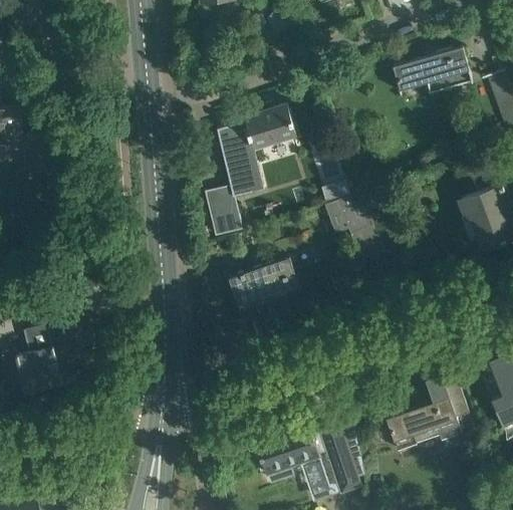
[(392,67),(398,88),(419,82),(424,96),(472,83),(462,47),(392,67)]
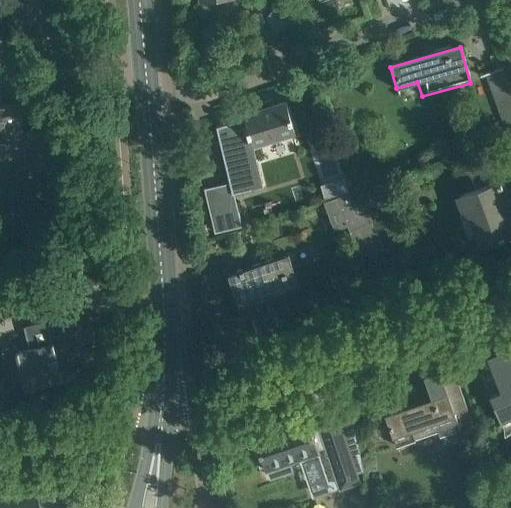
[(510,97),(501,70),(486,76),(491,89),(489,90),(492,100),(495,99),(500,114),(510,109),(510,97)]
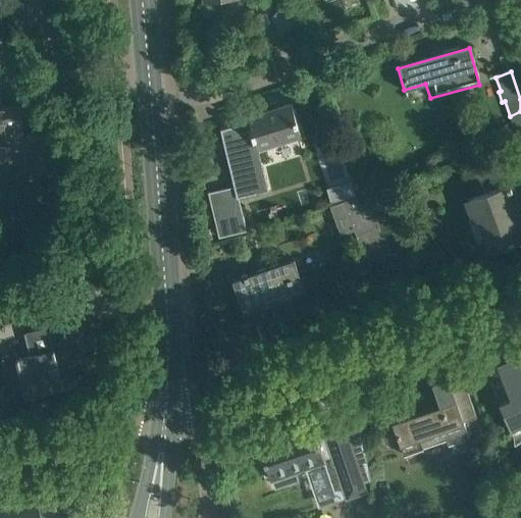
[(237,127),(219,133),(233,189),(236,200),(238,200),(261,194),(256,174),(249,148),(256,146),(257,148),(300,135),(297,124),(291,107),(276,111),(275,105),(237,116),(240,126),(237,127)]
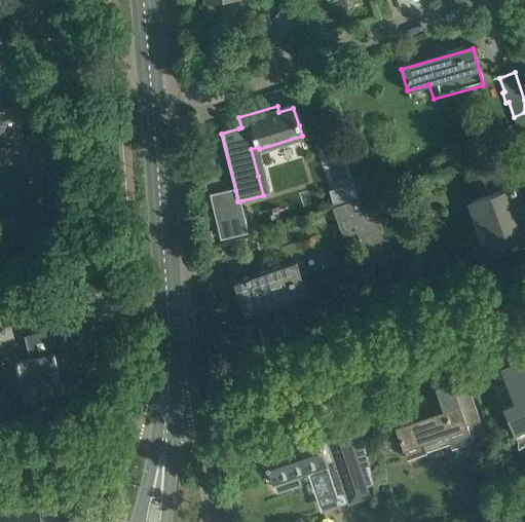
[(0,149),(3,149),(4,153),(24,152),(25,174),(45,173),(43,138),(23,139),(21,109),(0,110),(0,149)]
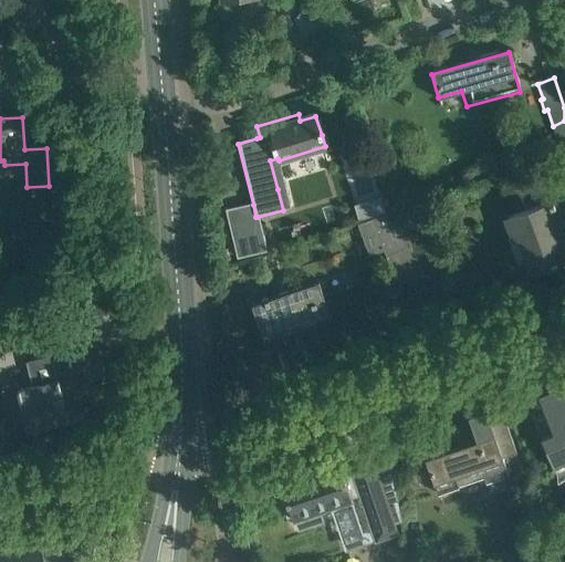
[(547,207),(504,222),(511,241),(519,238),(531,273),(550,267),(551,268),(556,266),(555,264),(564,260),(564,256),(558,237),(554,226),(564,221),(564,198),(546,205),(547,207)]
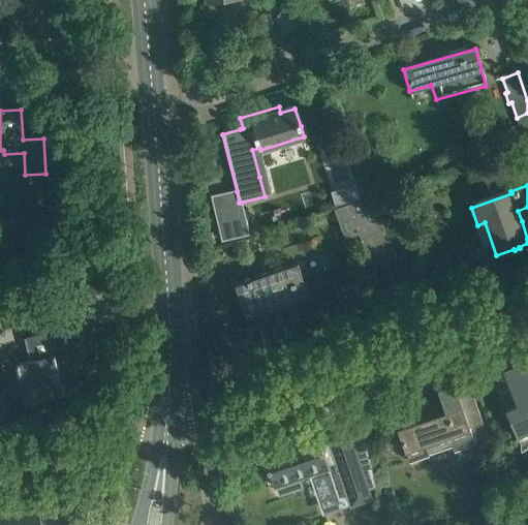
[(354,187),(345,190),(349,204),(359,201),(354,187)]
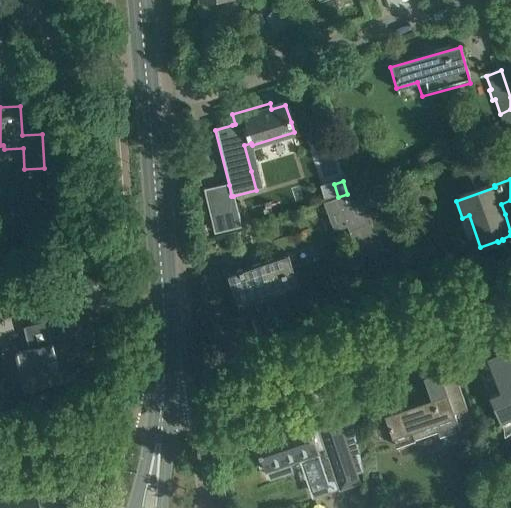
[(358,260),(382,251),(359,190),(335,199),(358,260)]
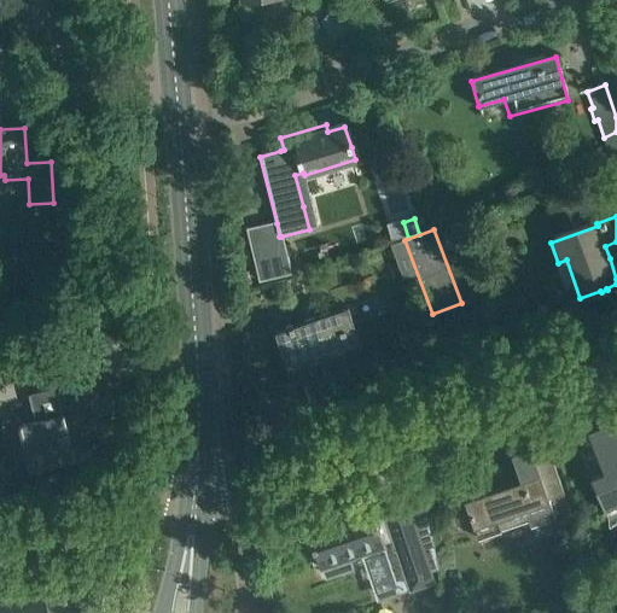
[(287,261),(254,268),(258,285),(291,276),(287,261)]
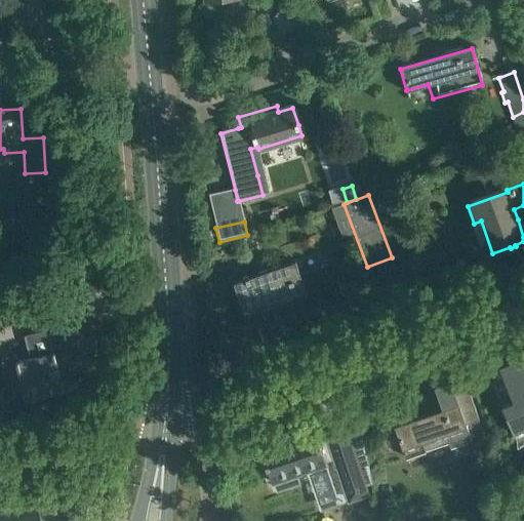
[(306,294),(295,263),(233,284),(238,299),(245,297),(254,325),(278,316),(277,313),(305,304),(301,295),(306,294)]
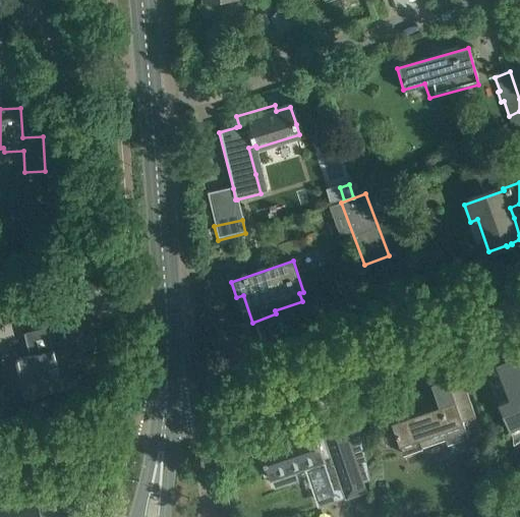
[(75,369),(76,363),(85,364),(85,363),(84,362),(93,294),(94,295),(94,293),(64,290),(60,319),(69,320),(66,348),(54,351),(48,329),(26,334),(32,355),(16,359),(16,355),(1,359),(9,397),(23,393),(23,398),(25,397),(24,393),(59,385),(60,389),(62,389),(60,382),(66,379),(71,375),(75,369)]
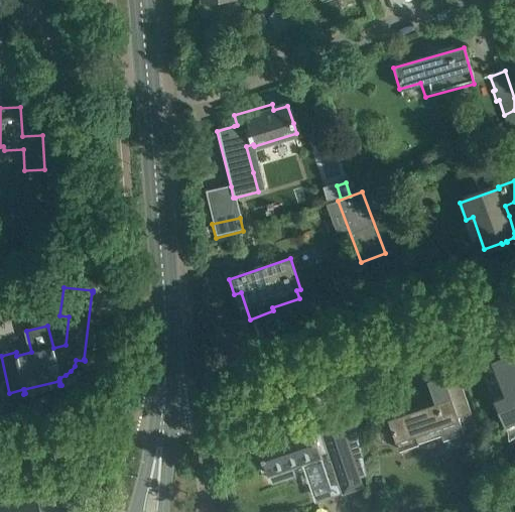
[(514,356),(490,366),(503,396),(492,400),(503,427),(514,421),(514,356)]
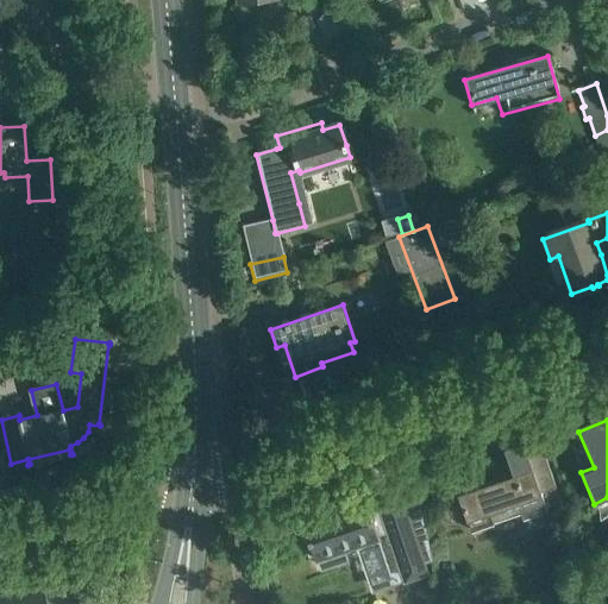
[(555,490),(541,452),(526,457),(522,444),(502,451),(512,477),(457,496),(470,534),(494,526),(493,524),(519,516),(521,522),(546,514),(539,496),(555,490)]
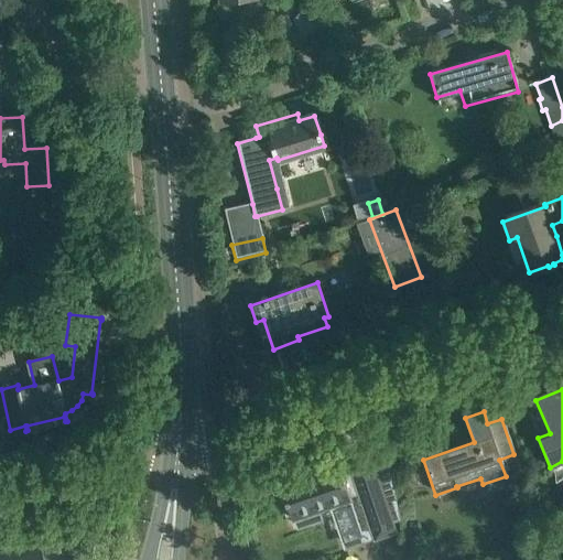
[(280,499),(285,518),(290,516),(291,518),(293,518),(296,529),(320,521),(316,510),(348,499),(364,545),(393,534),(369,462),(349,469),(349,470),(340,473),(336,461),(279,481),(284,498),(280,499)]
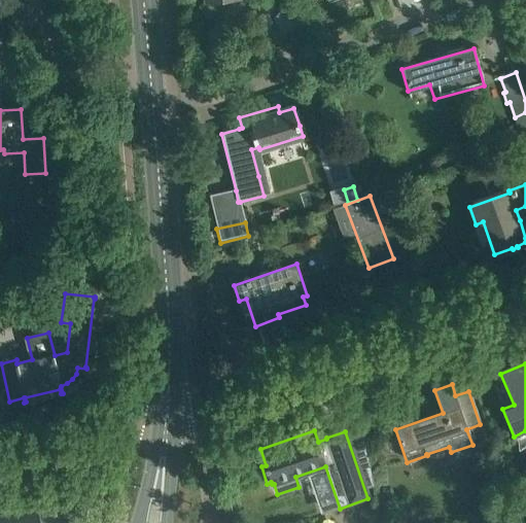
[(78,522),(79,518),(56,511),(54,519),(48,518),(42,517),(37,519),(34,502),(9,509),(8,504),(0,507),(0,522),(78,522)]
